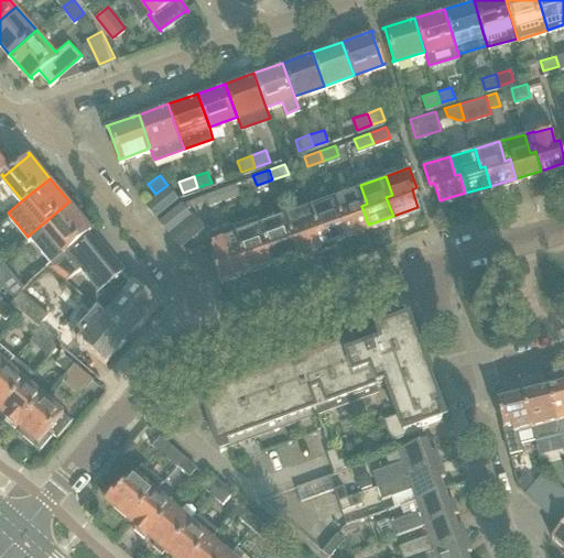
[(236,182),(220,187),(224,197),(240,192),(236,182)]
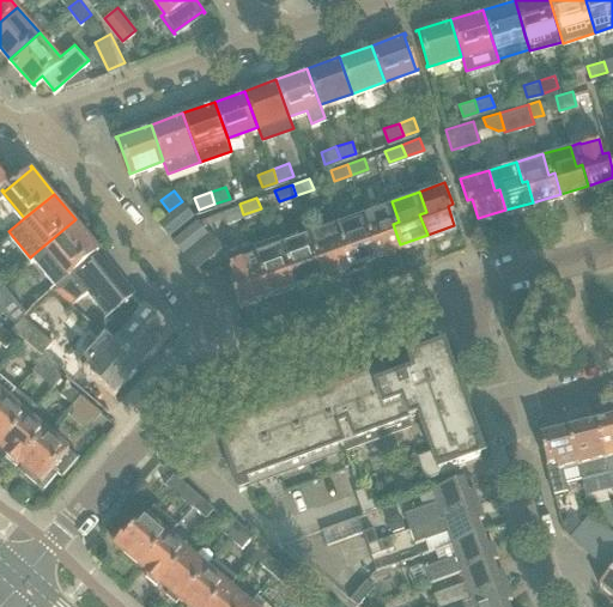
[(158,219),(169,231),(192,213),(182,201),(169,211),(158,219)]
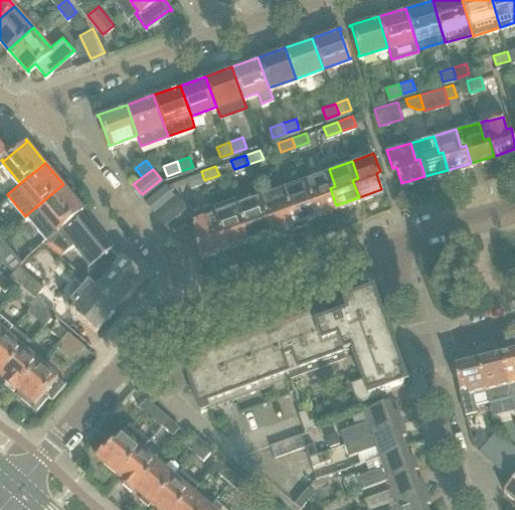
[(329,169),(307,178),(313,195),(308,196),(314,214),(336,205),(330,188),(335,186),(329,169)]
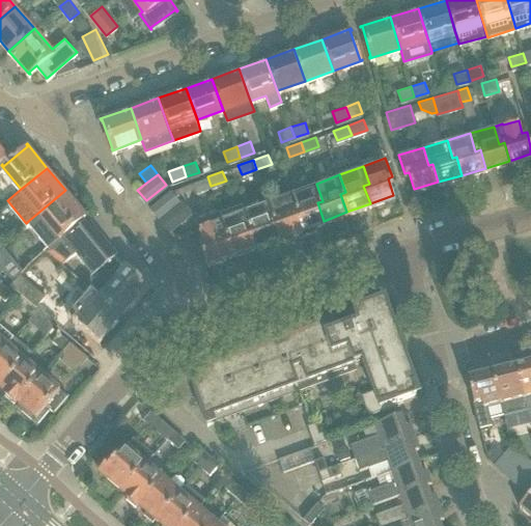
[(207,176),(193,182),(196,191),(211,186),(207,176)]
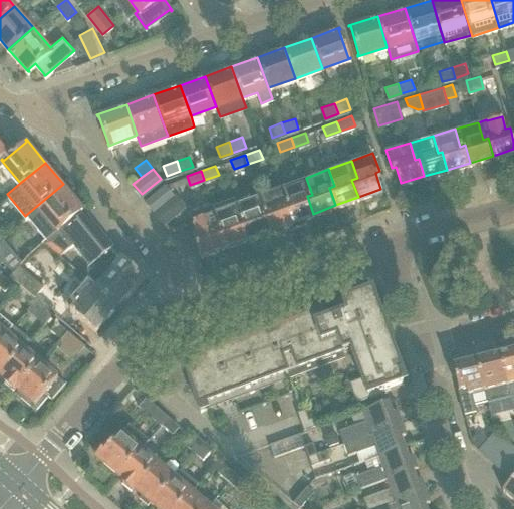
[(306,178),(283,186),(289,203),(284,205),(290,222),(293,221),(294,225),(305,221),(304,217),(313,214),(307,196),(312,195),(306,178)]
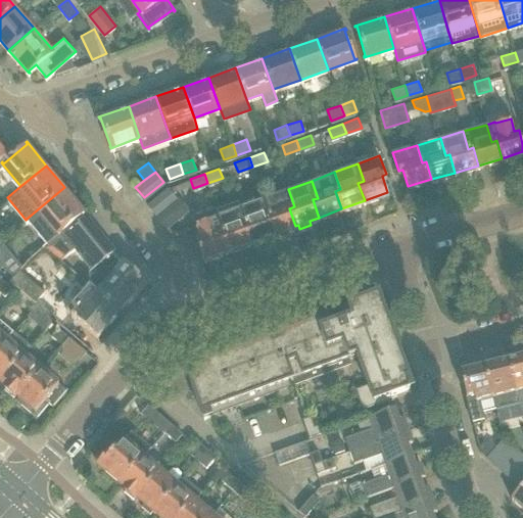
[(46,241),(58,231),(82,210),(83,209),(64,187),(28,218),(46,241)]
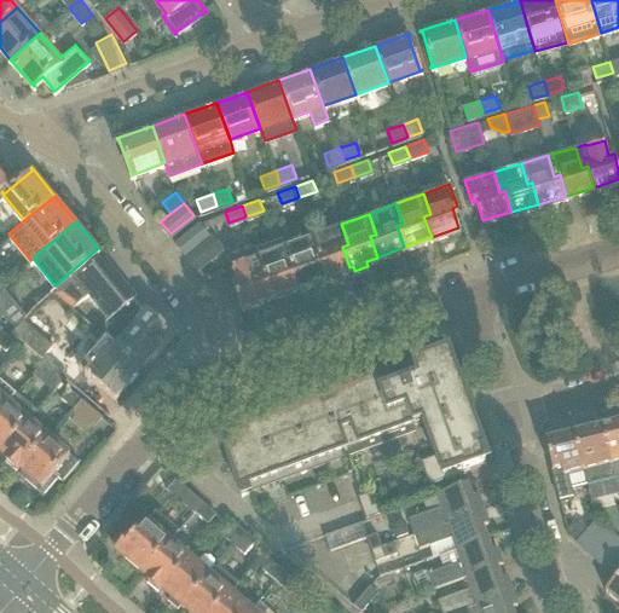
[(175,241),(185,252),(208,233),(198,221),(175,241)]
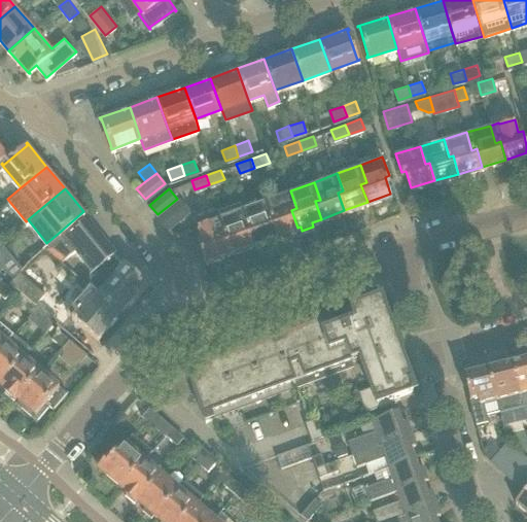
[(290,190),(267,199),(273,216),(268,218),(274,236),(297,228),(291,210),(296,208),(290,190)]
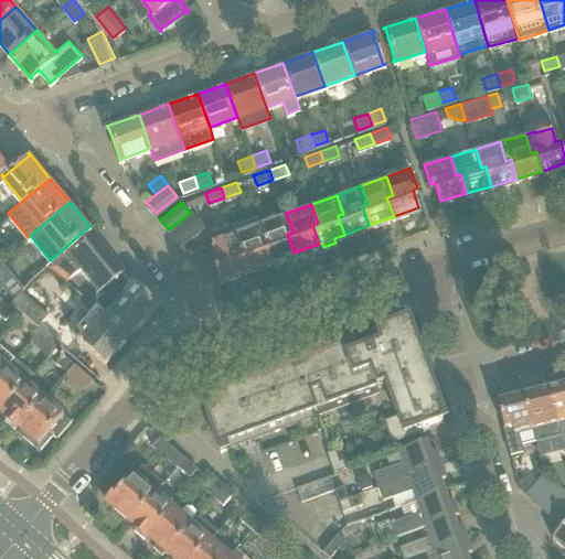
[(286,213),(262,222),(269,240),(263,243),(270,261),(294,253),(287,234),(292,232),(286,213)]
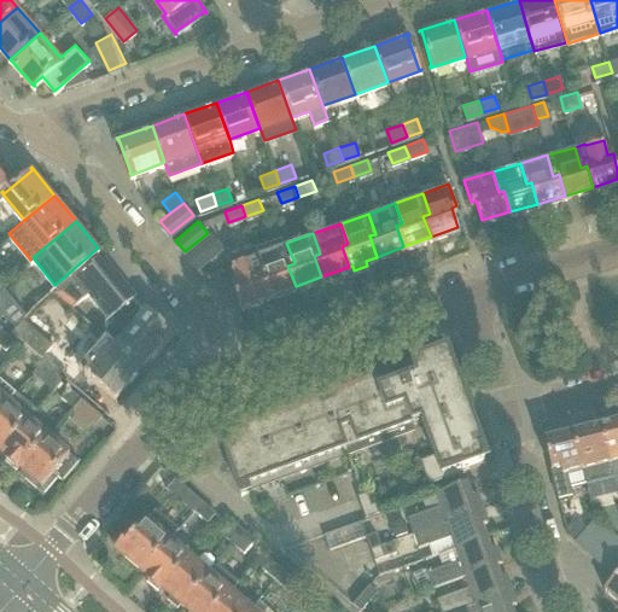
[(286,243),(260,252),(267,273),(260,275),(268,296),(296,286),(287,266),(295,263),(286,243)]
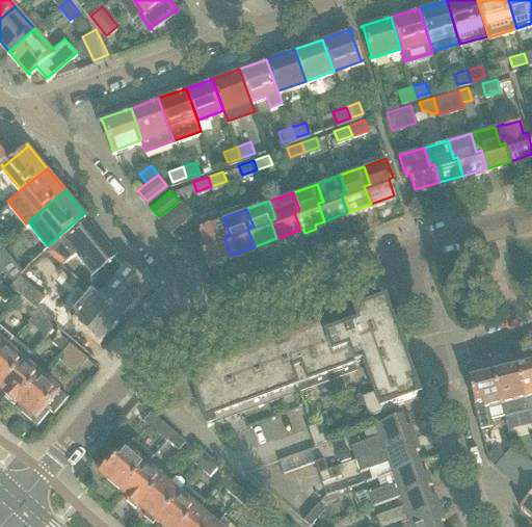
[(220,210),(195,218),(204,240),(200,242),(207,264),(231,255),(223,237),(230,235),(223,217),(220,210)]
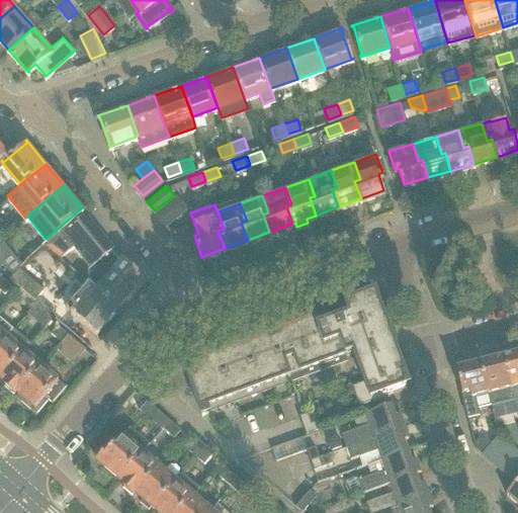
[(46,239),(42,242),(50,247),(53,250),(60,256),(61,255),(62,254),(73,245),(88,263),(88,281),(91,284),(92,283),(117,306),(133,288),(134,289),(137,286),(135,285),(144,275),(122,257),(121,258),(110,249),(113,246),(87,214),(86,214),(81,208),(58,229),(46,239)]
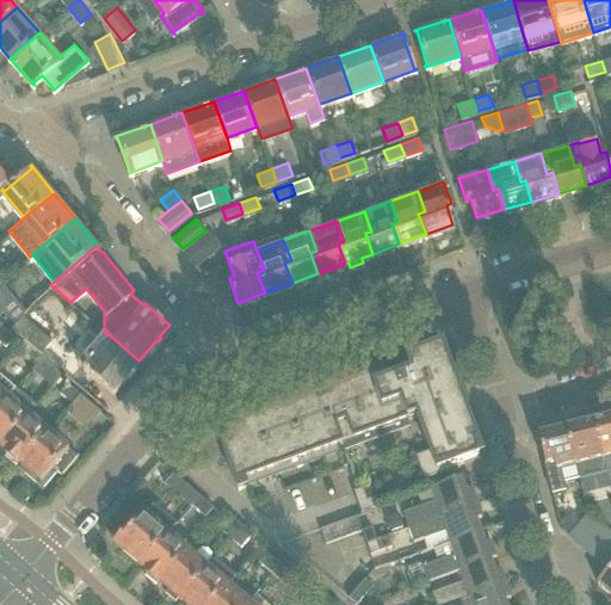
[(4,283),(0,285),(0,307),(5,313),(18,301),(4,283)]
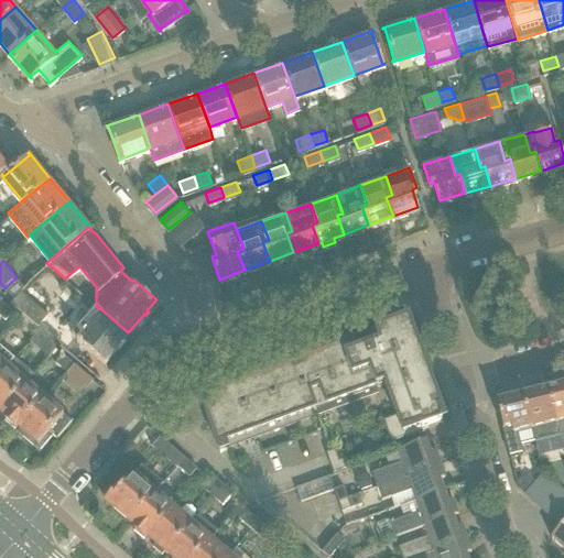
[(33,275),(11,301),(22,310),(38,324),(47,313),(32,299),(57,272),(54,269),(46,263),(33,275)]
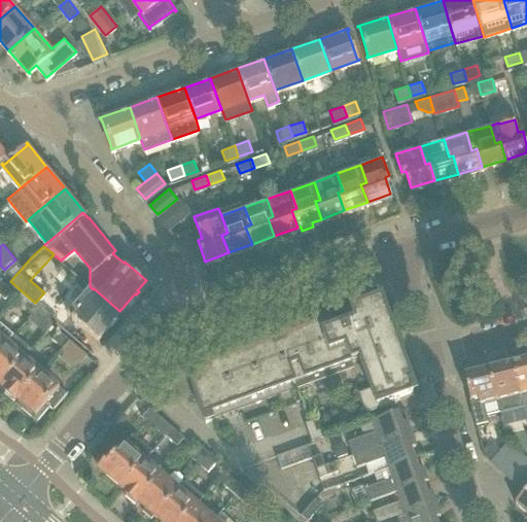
[(0,278),(0,291),(4,296),(11,288),(0,278)]
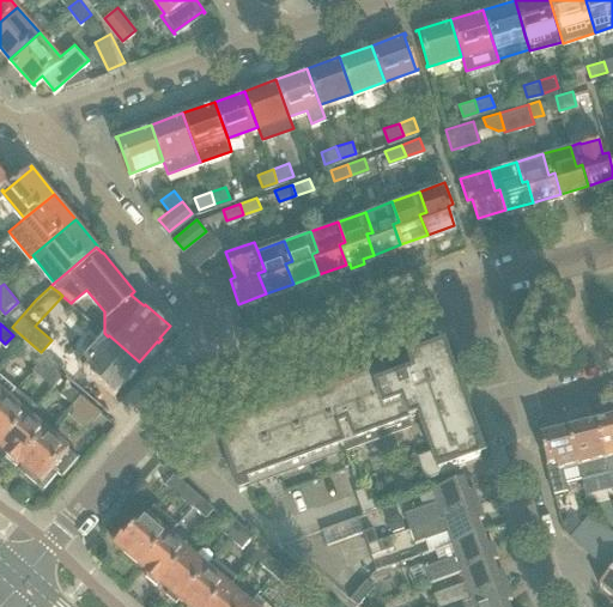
[(139,362),(109,335),(108,337),(104,333),(102,331),(78,360),(85,366),(83,369),(87,372),(89,370),(114,392),(139,362)]
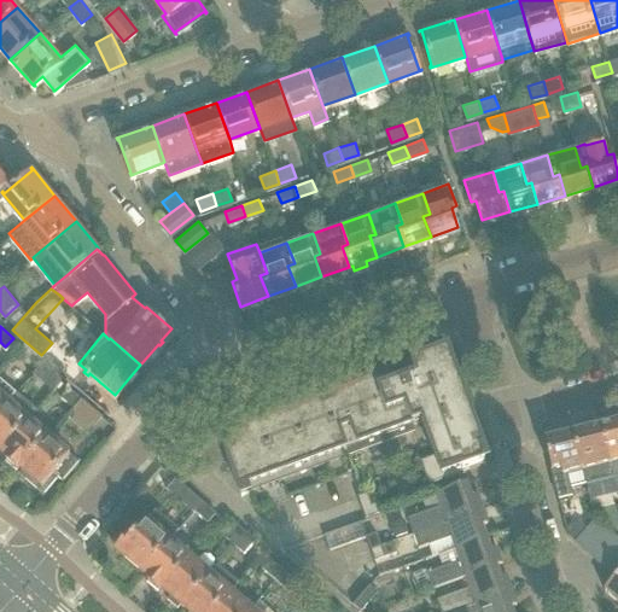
[(24,341),(18,348),(38,365),(45,357),(41,355),(24,341)]
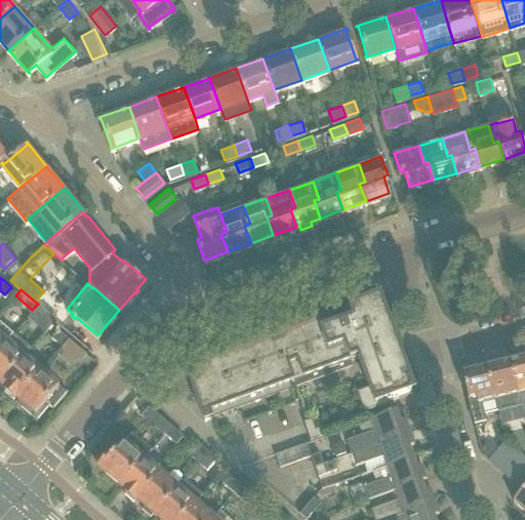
[(212,414),(210,408),(289,380),(358,355),(368,385),(357,389),(364,408),(395,398),(394,396),(411,390),(407,380),(411,378),(380,294),(350,306),(351,309),(328,317),(327,314),(192,363),(198,380),(191,382),(204,417),(212,414)]
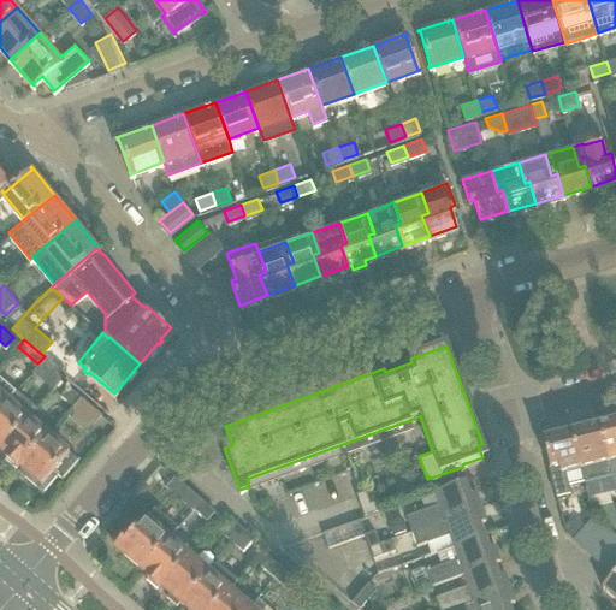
[(37,363),(33,369),(52,386),(64,373),(45,356),(37,363)]
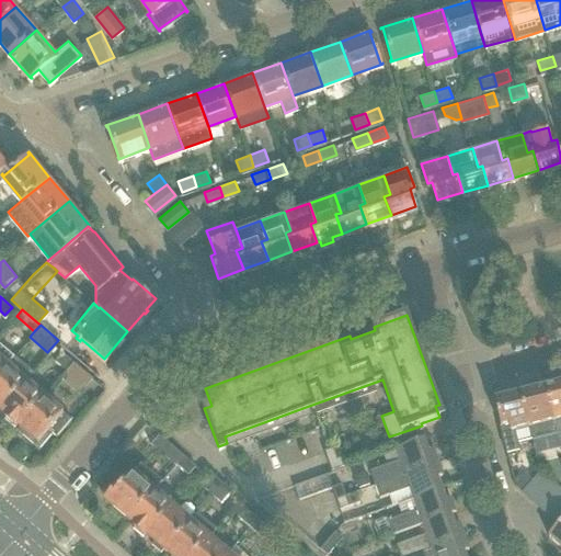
[(0,370),(8,362),(14,354),(0,341),(0,370)]
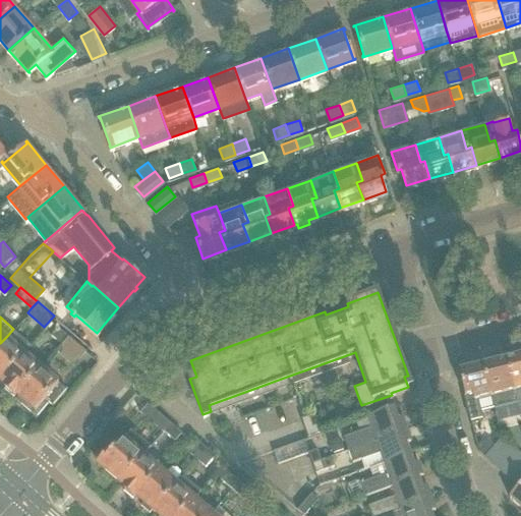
[(50,332),(61,341),(68,333),(57,324),(50,332)]
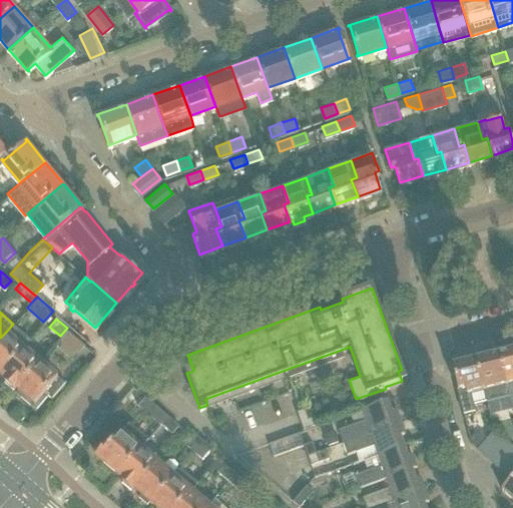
[(7,331),(0,338),(0,369),(2,371),(24,345),(30,338),(13,324),(7,331)]
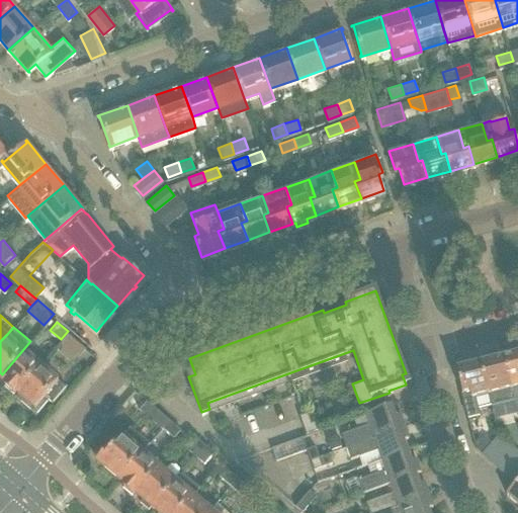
[(61,339),(56,345),(57,347),(61,342),(77,355),(78,356),(86,347),(68,331),(61,339)]
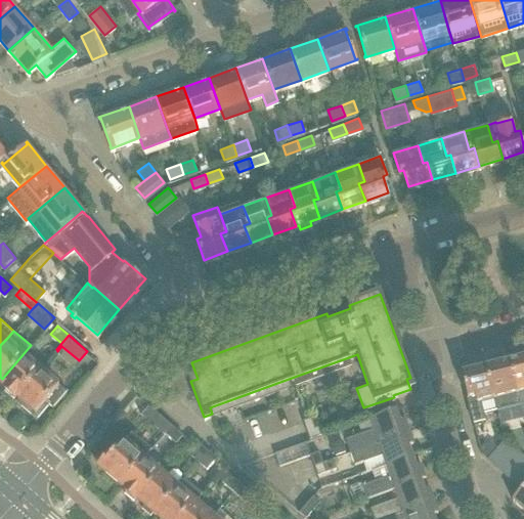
[(16,392),(19,394),(42,366),(25,352),(2,379),(8,384),(5,387),(14,394),(16,392)]
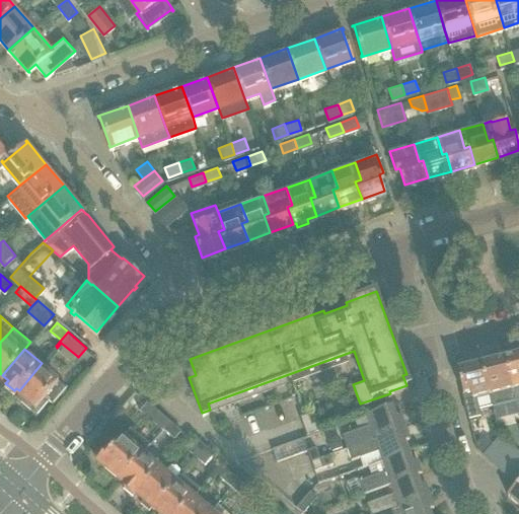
[(518,351),(506,355),(517,396),(518,405),(518,351)]
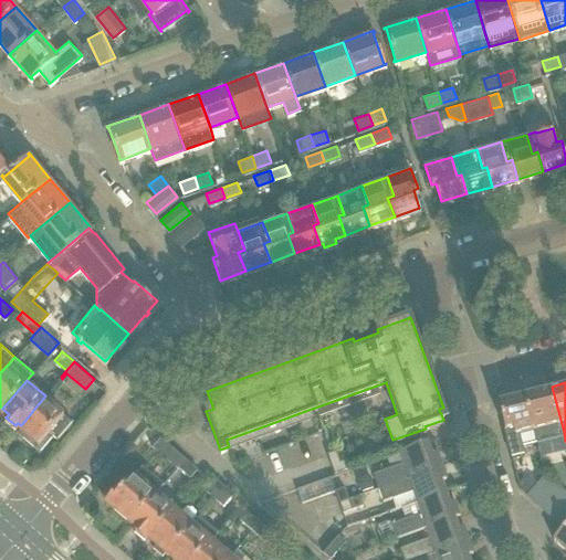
[(552,387),(525,393),(536,440),(564,432),(552,387)]
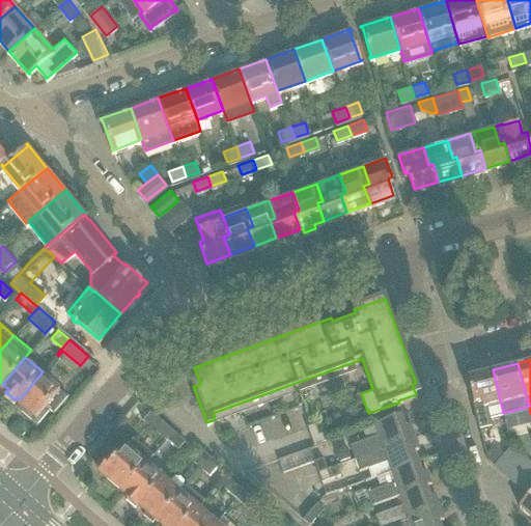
[(493,369),(467,377),(479,425),(492,422),(490,416),(503,413),(493,369)]
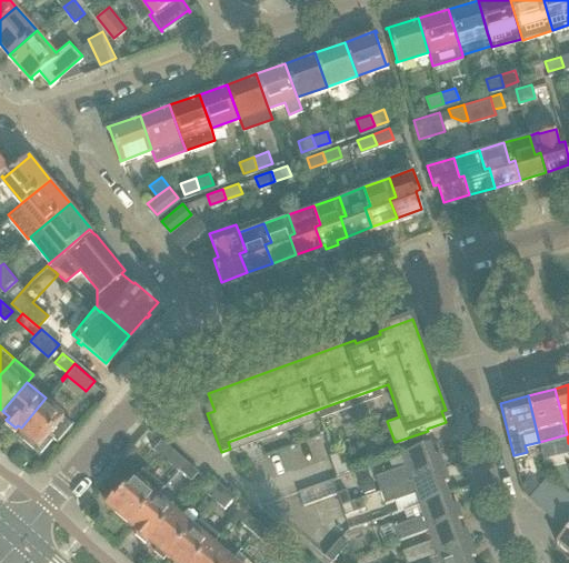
[(46,398),(21,428),(28,433),(25,436),(40,450),(53,434),(58,439),(59,438),(72,421),(65,414),(47,400),(46,398)]
